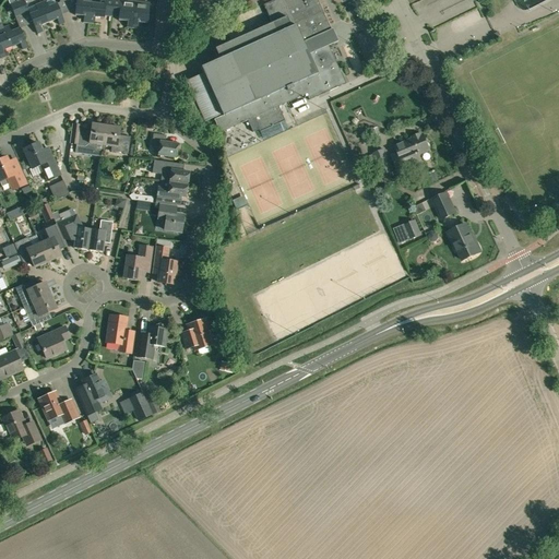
[(8,0),(10,4),(10,3),(15,18),(22,14),(16,1),(15,1),(14,0),(8,0)]
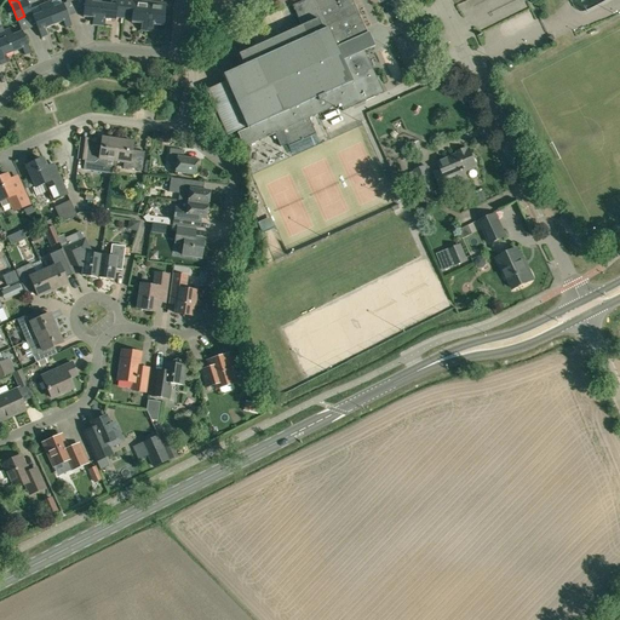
[(21,0),(18,1),(24,16),(32,13),(26,0),(21,0)]
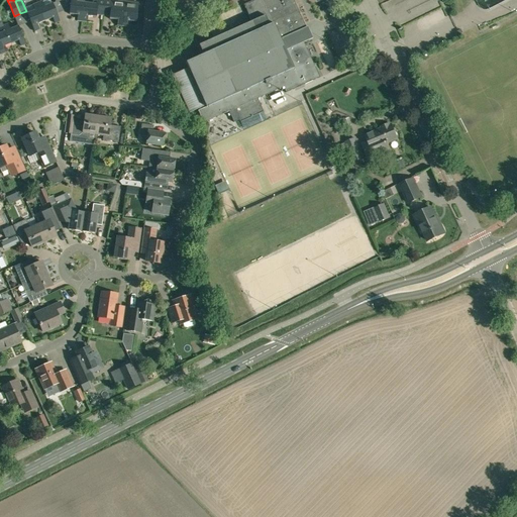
[(37,2),(44,20),(53,17),(55,23),(60,21),(53,3),(44,6),(41,0),(37,2)]
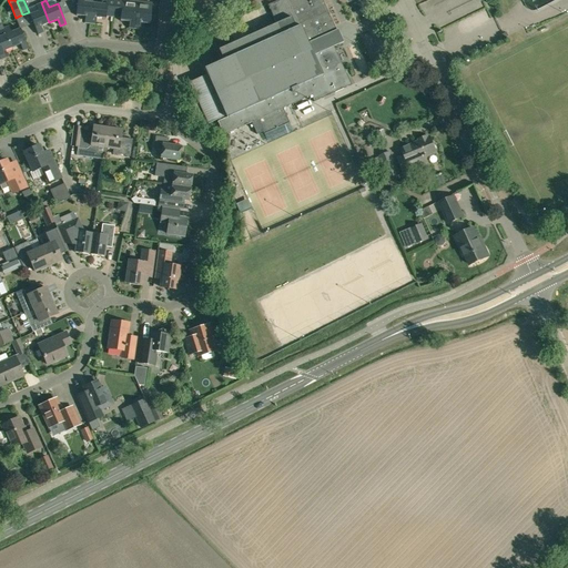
[(90,23),(92,2),(83,1),(82,0),(77,0),(75,16),(85,17),(84,23),(90,23)]
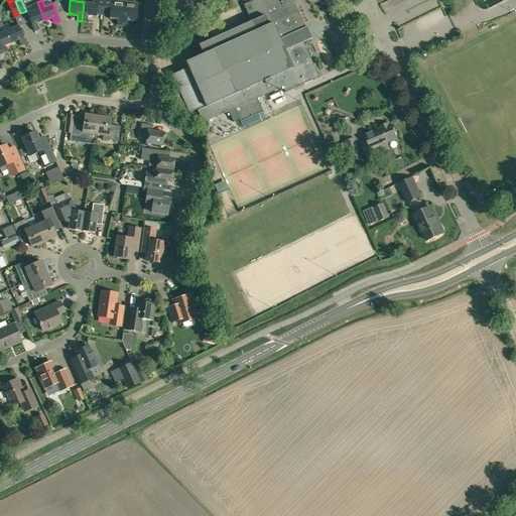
[(84,2),(82,21),(87,22),(88,16),(96,17),(96,14),(103,15),(104,0),(92,0),(92,3),(84,2)]
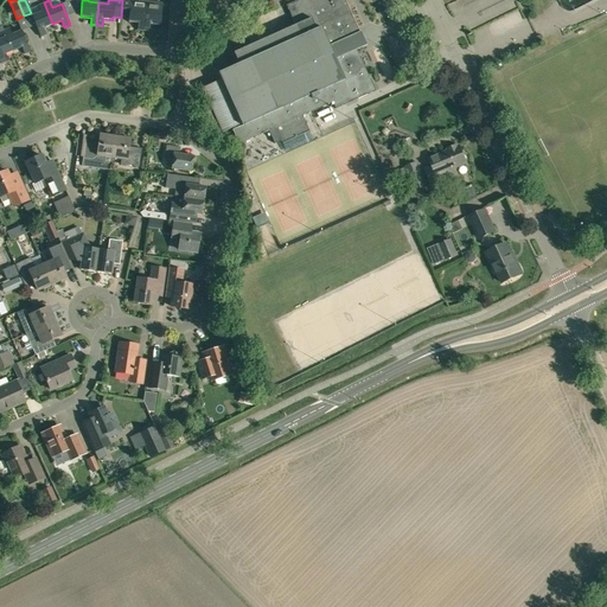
[(135,0),(122,0),(121,18),(128,19),(128,23),(138,24),(138,31),(144,31),(147,1),(135,0)]
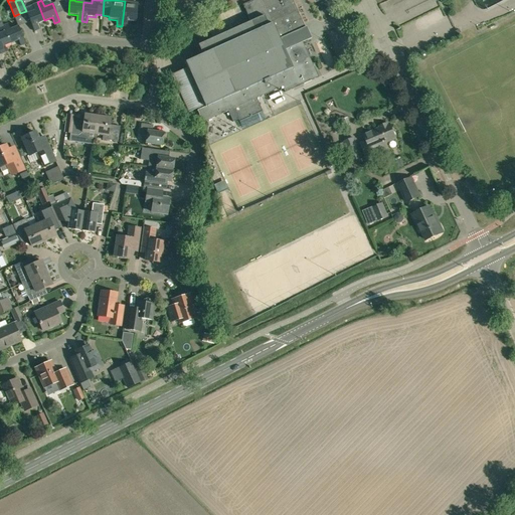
[(263,112),(256,99),(283,87),(285,92),(319,76),(303,41),(310,38),(307,32),(292,0),(250,0),(242,4),(250,21),(198,44),(202,53),(185,61),(187,67),(171,74),(177,87),(169,90),(180,114),(187,111),(188,112),(204,105),(204,107),(197,110),(202,123),(228,111),(233,122),(238,120),(239,122),(263,112)]
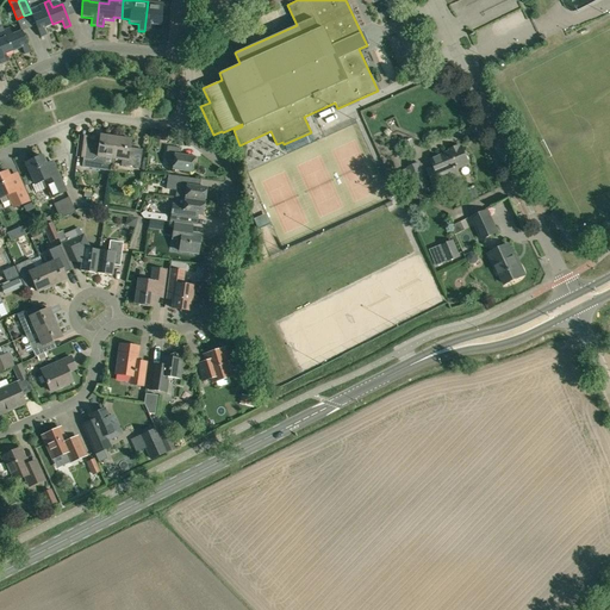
[(148,1),(144,31),(150,32),(150,25),(161,26),(163,4),(148,1)]
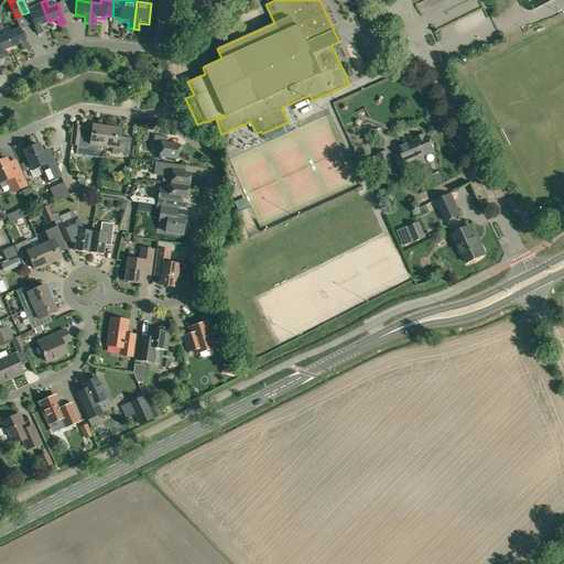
[(49,22),(41,2),(35,4),(38,11),(30,14),(38,34),(43,32),(40,25),(49,22)]
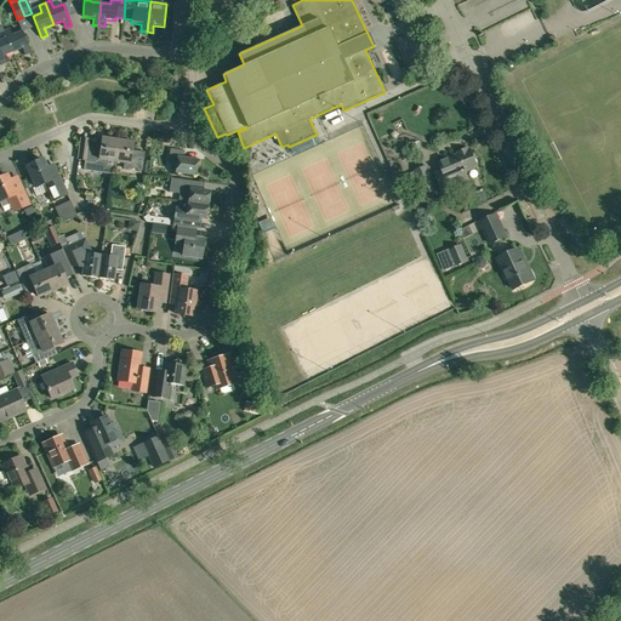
[(531,12),(523,16),(528,28),(536,24),(531,12)]
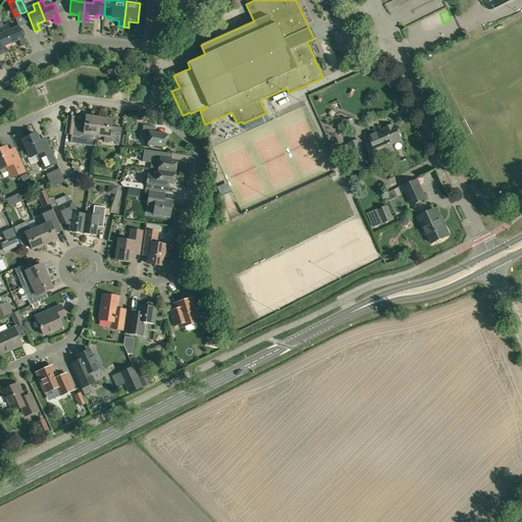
[(10,43),(3,25),(0,18),(0,17),(0,54),(5,52),(3,46),(10,43)]
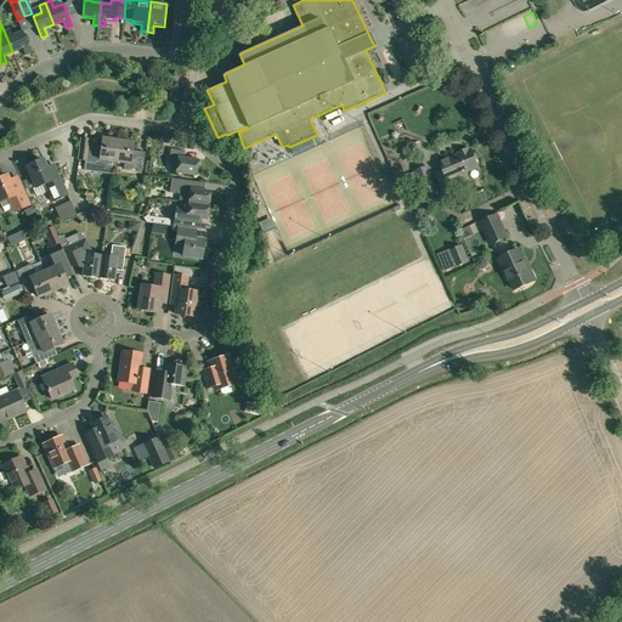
[(12,51),(22,47),(24,55),(30,52),(22,30),(12,34),(10,28),(4,30),(12,51)]
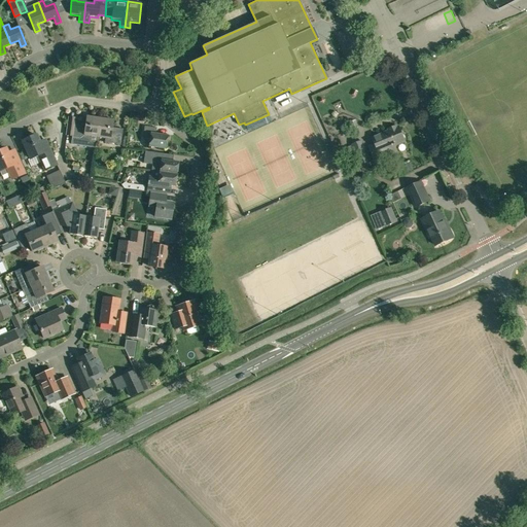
[(67,131),(67,136),(72,137),(72,138),(71,144),(96,148),(97,144),(98,137),(100,118),(86,116),(85,124),(75,123),(73,132),(67,131)]
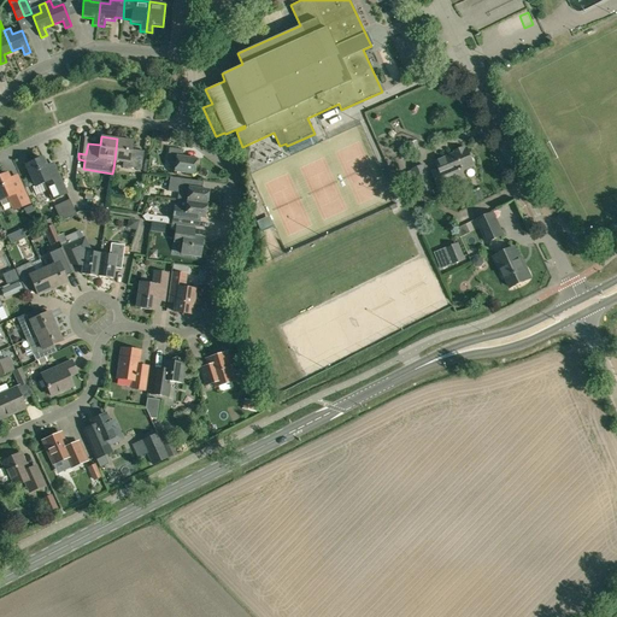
[(117,139),(115,160),(123,162),(123,168),(141,170),(145,152),(131,150),(133,141),(117,139)]
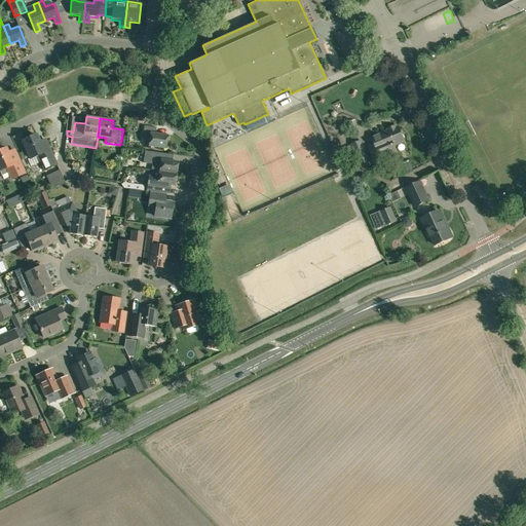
[(372,137),(375,146),(370,148),(372,154),(375,162),(397,153),(393,145),(404,141),(404,140),(405,137),(404,134),(401,133),(398,126),(397,126),(396,125),(387,128),(388,130),(372,137)]
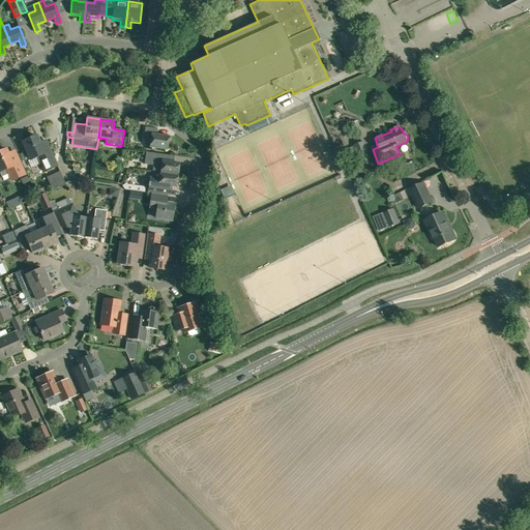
[(168,150),(169,137),(156,135),(157,129),(145,127),(144,139),(150,140),(149,147),(168,150)]
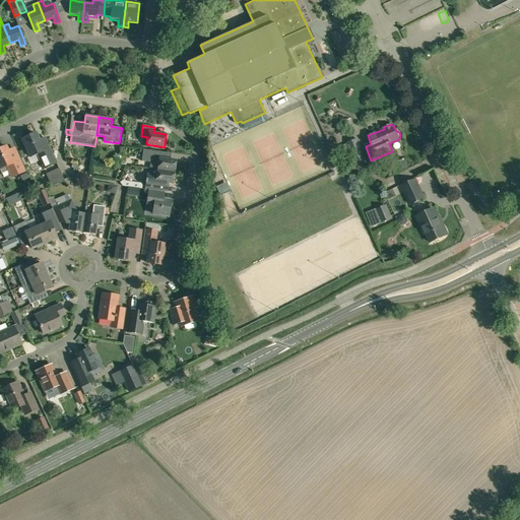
[(27,157),(30,165),(41,160),(44,168),(56,163),(45,137),(39,140),(36,133),(22,139),(29,156),(27,157)]
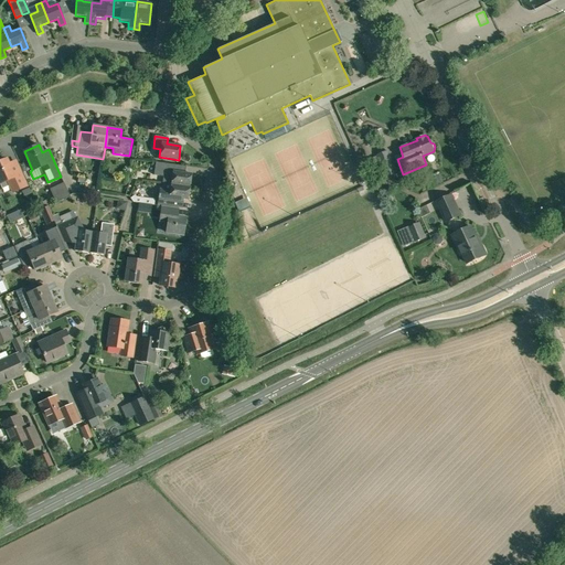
[(366,161),(375,182),(385,178),(385,179),(397,173),(388,150),(376,156),(376,157),(366,161)]
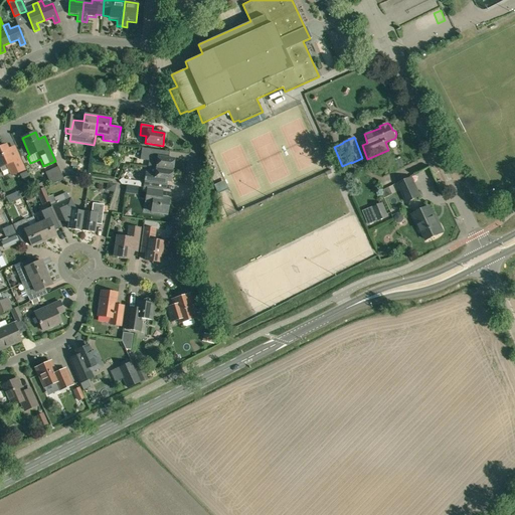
[(0,167),(2,172),(9,169),(12,175),(24,169),(14,147),(8,150),(6,145),(0,147),(0,167)]
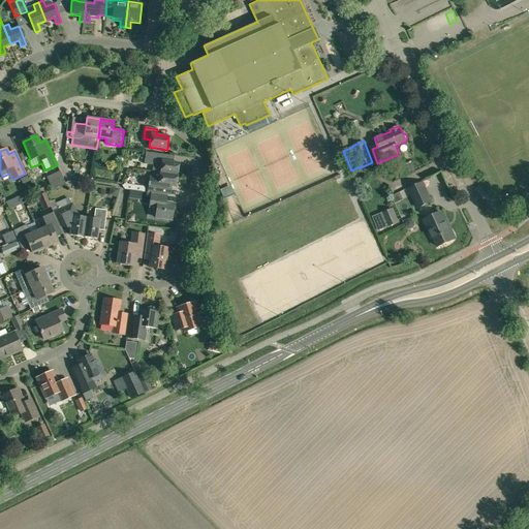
[(160,173),(177,175),(179,163),(163,161),(164,154),(146,152),(144,164),(153,165),(152,170),(152,172),(160,173)]
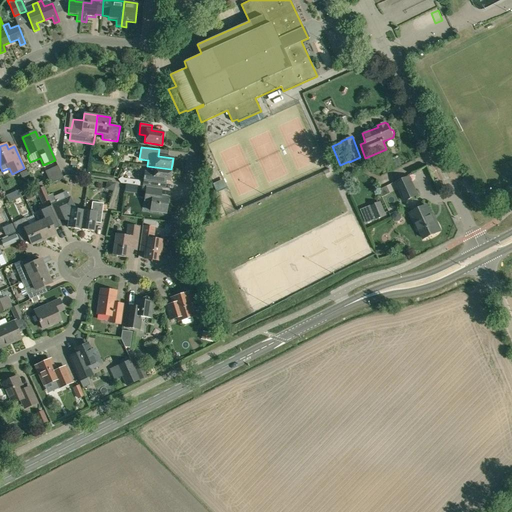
[(399,158),(389,163),(393,170),(402,166),(399,158)]
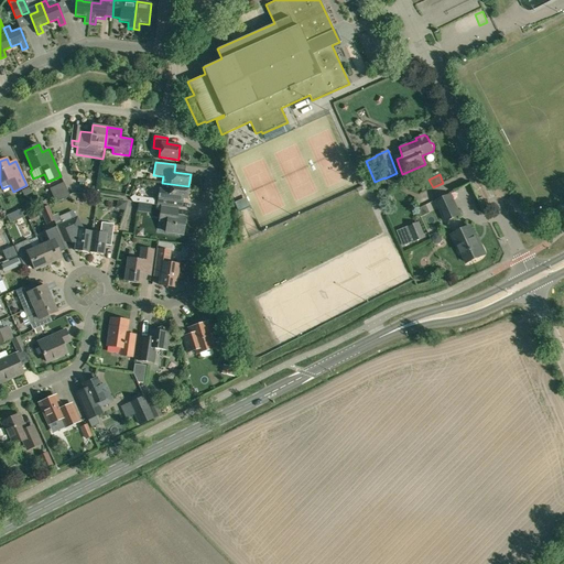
[(55,203),(69,196),(64,182),(50,188),(55,203)]
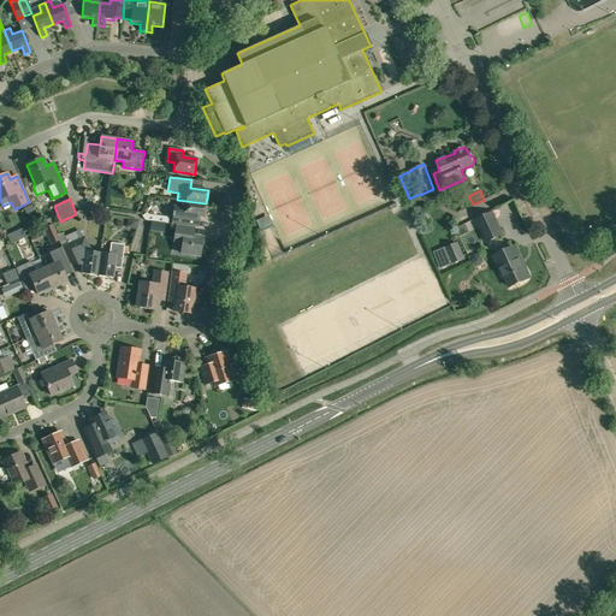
[(187,201),(177,200),(176,207),(175,206),(172,221),(199,225),(200,218),(205,219),(206,203),(187,201)]
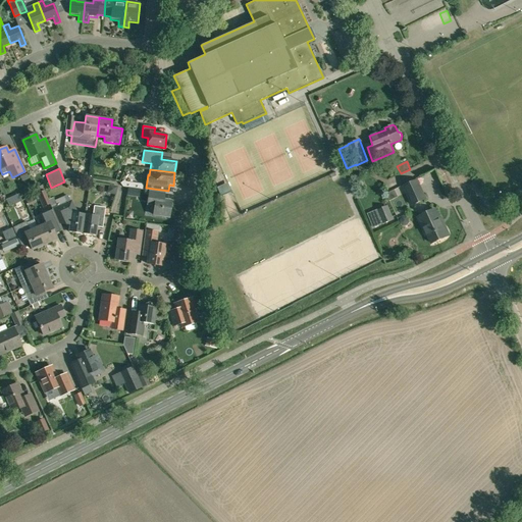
[(425,199),(417,180),(404,187),(412,205),(425,199)]
